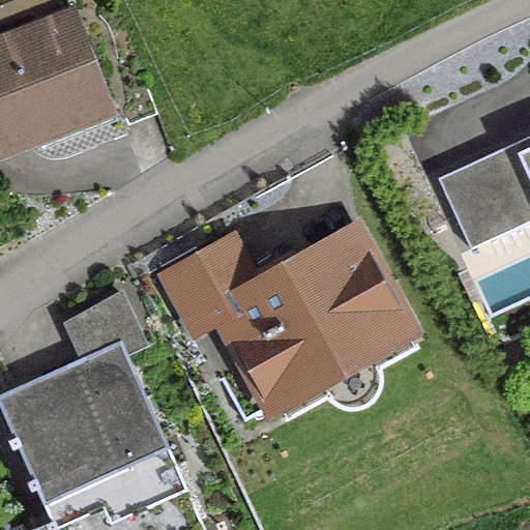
[(0,158),(33,146),(28,133),(105,102),(69,9),(0,36),(0,158)]
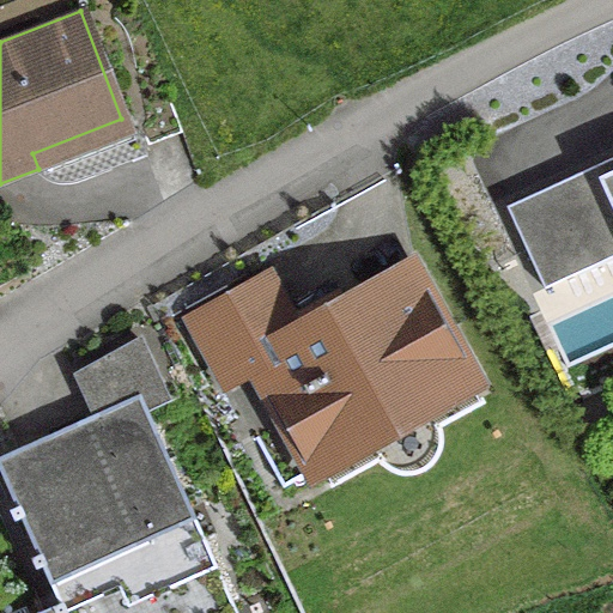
[(612,171),(508,220),(540,291),(612,258),(612,171)]
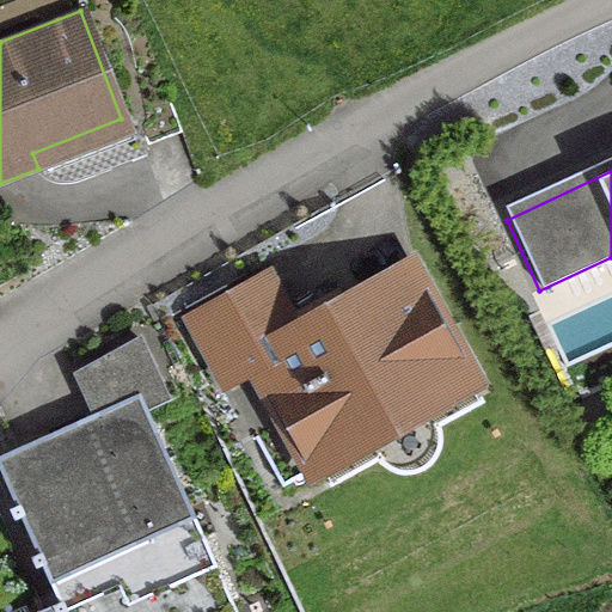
[(404,271),(291,335),(261,281),(190,320),(221,378),(249,362),(310,471),(466,384),(404,271)]
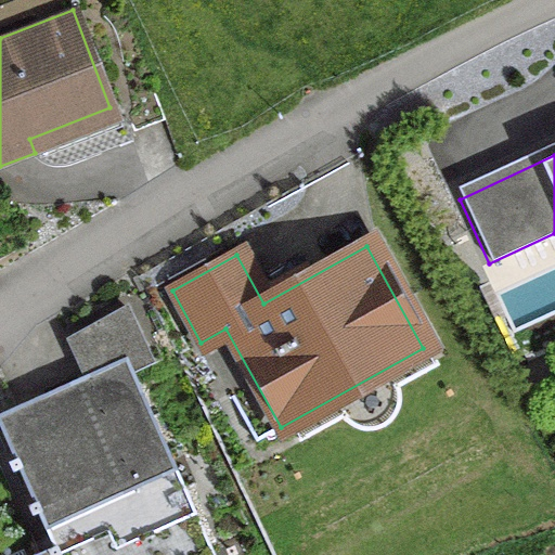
[(14,467),(30,502),(160,444),(123,359),(141,350),(123,309),(65,340),(81,377),(0,413),(0,435),(11,460),(4,462),(8,470),(14,467)]
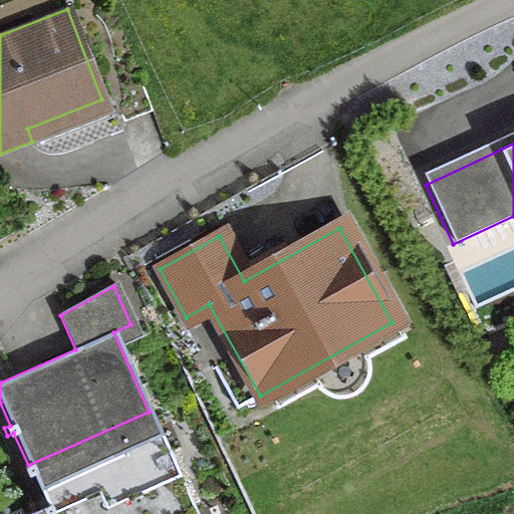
[(168,453),(149,412),(28,465),(22,468),(25,475),(31,473),(47,507),(168,453)]
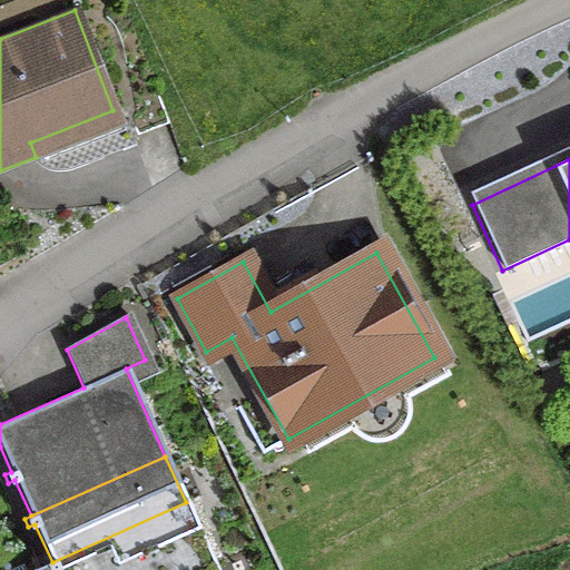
[(198,569),(213,563),(186,502),(52,562),(33,569),(198,569)]
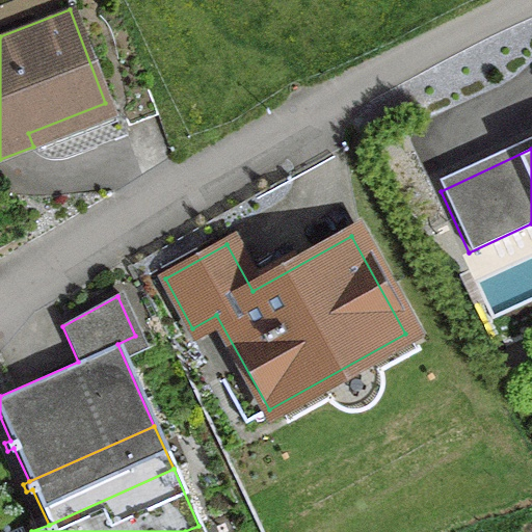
All buildings are outlined.
